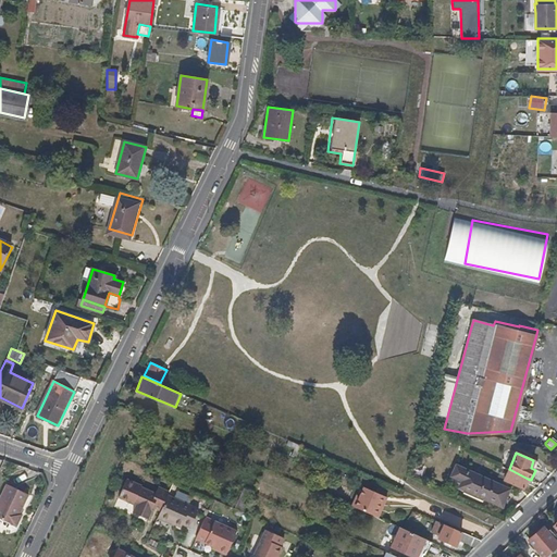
[(413,463),(411,474),(422,477),(425,466),(413,463)]
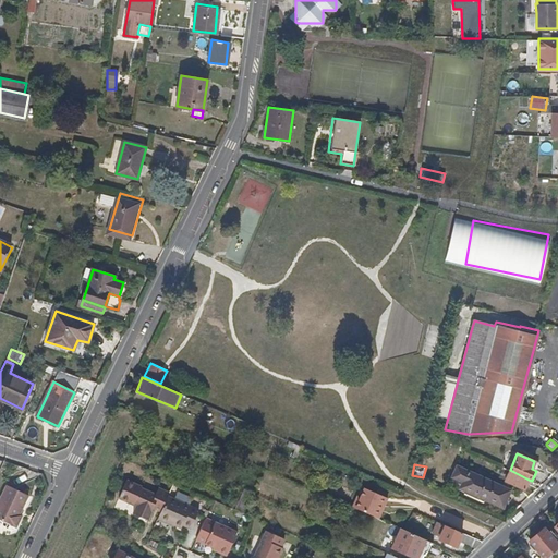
[(461,486),(502,506),(510,490),(458,465),(453,475),(464,481),(461,486)]
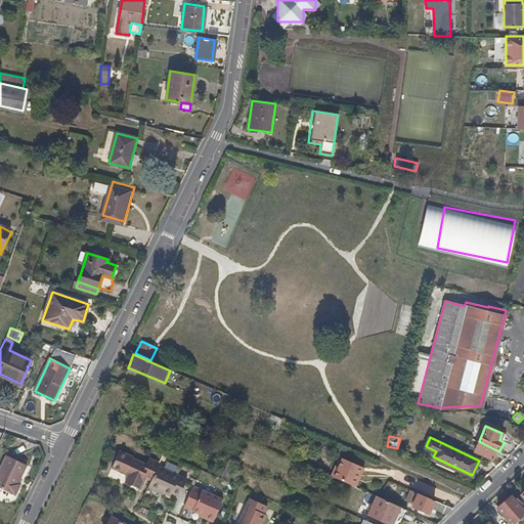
[(496,450),(479,441),(475,451),(493,460),(496,450)]
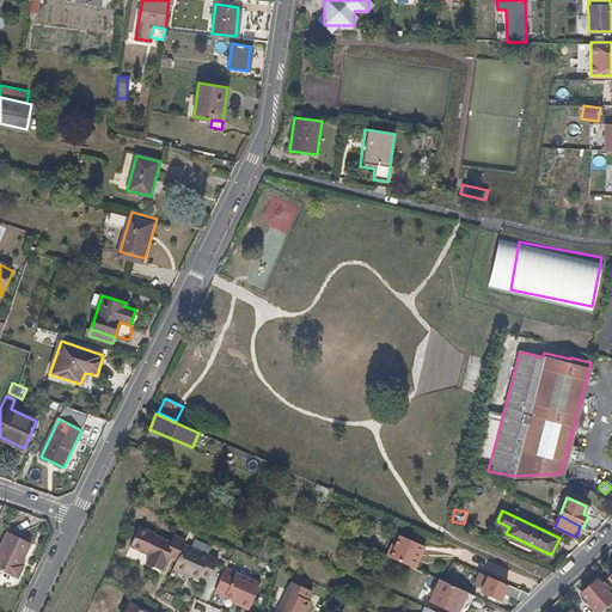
[(184,544),(185,540),(173,534),(171,542),(153,534),(154,531),(139,525),(129,545),(147,554),(145,561),(160,569),(166,556),(177,561),(184,544)]
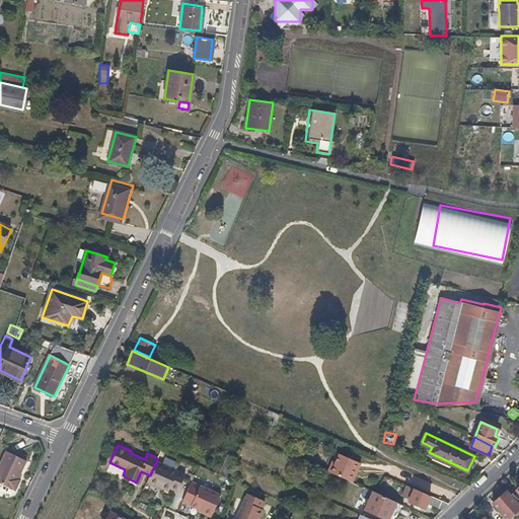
[(0,466),(0,483),(15,491),(20,480),(18,478),(26,461),(8,451),(0,466)]
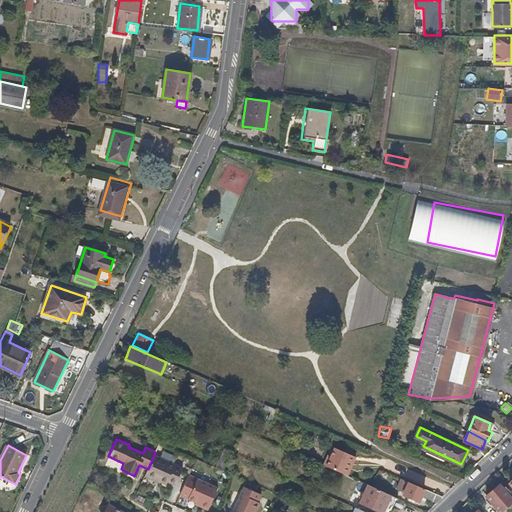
[(223,470),(231,452),(224,449),(215,467),(223,470)]
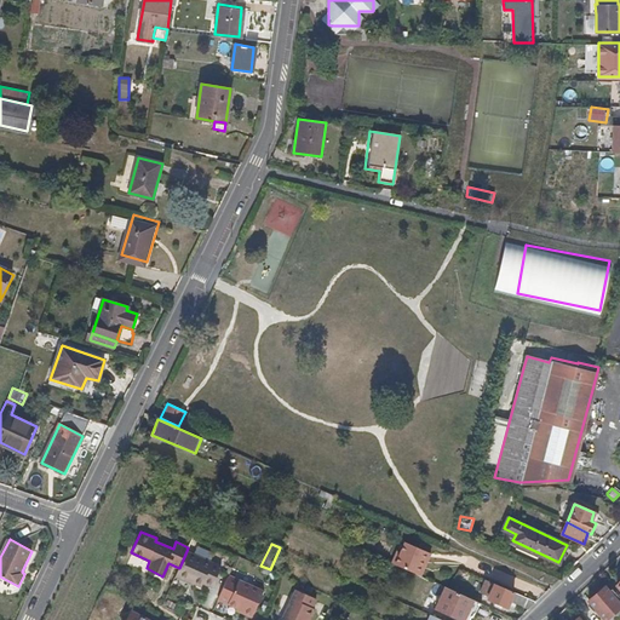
[(396,552),(395,555),(420,567),(423,562),(426,564),(430,555),(403,544),(400,555),(396,552)]
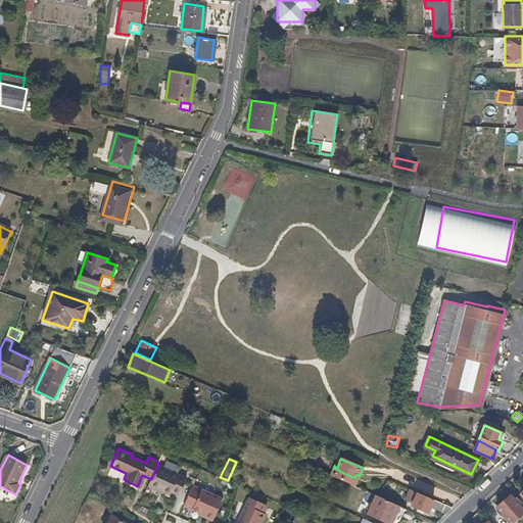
[(185,477),(157,465),(151,479),(148,485),(169,494),(170,491),(177,494),(185,477)]
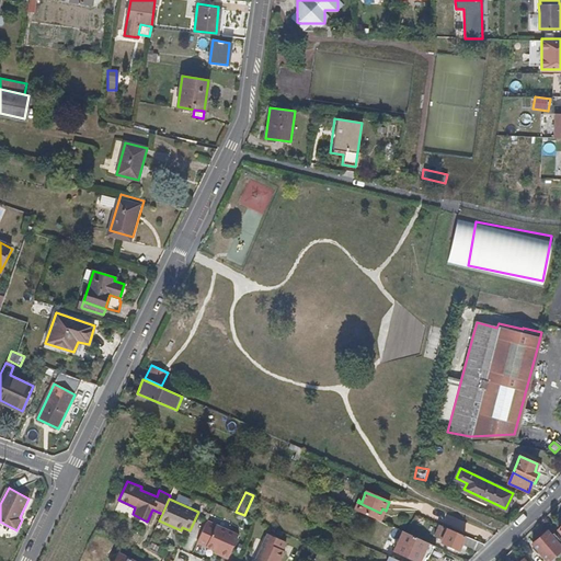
[(380,513),(357,502),(354,510),(377,521),(380,513)]
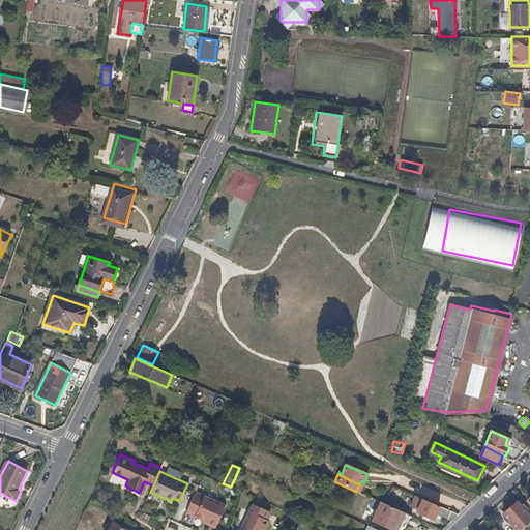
[(194,493),(184,512),(200,520),(200,522),(214,529),(225,506),(194,493)]
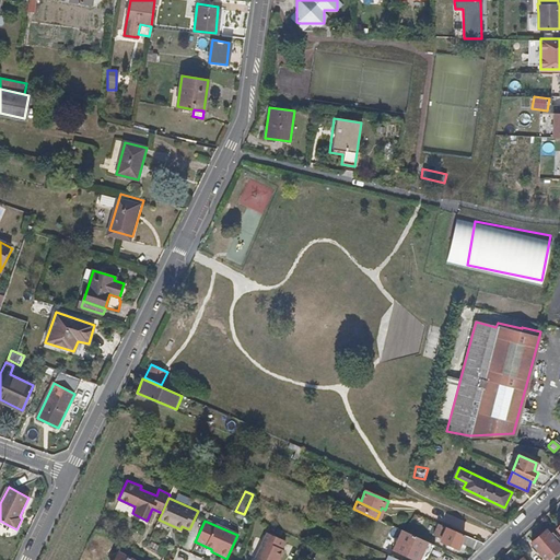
[(485,544),(485,543),(438,522),(433,534),(441,537),(440,540),(459,548),(462,543),(478,549),(485,544)]
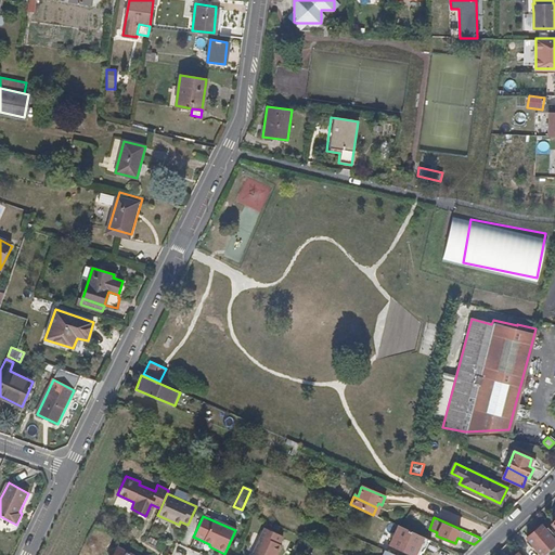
[(554,536),(547,527),(544,529),(541,525),(527,538),(541,554),(552,545),(554,549),(554,536)]
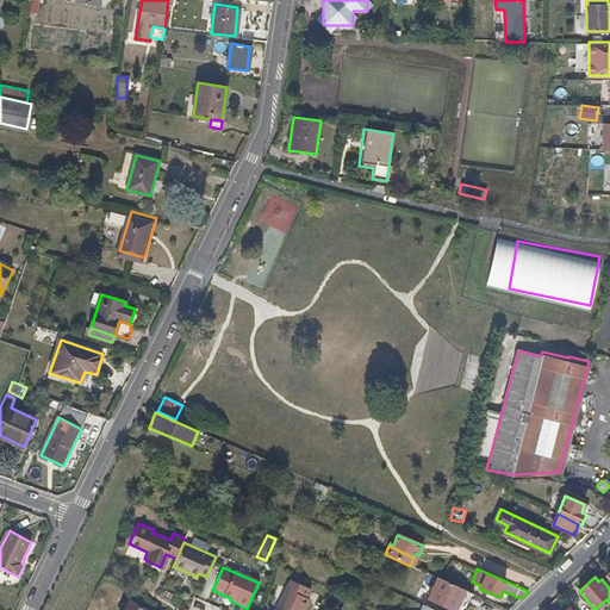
[(455,609),(465,590),(441,580),(439,579),(429,598),(455,609)]
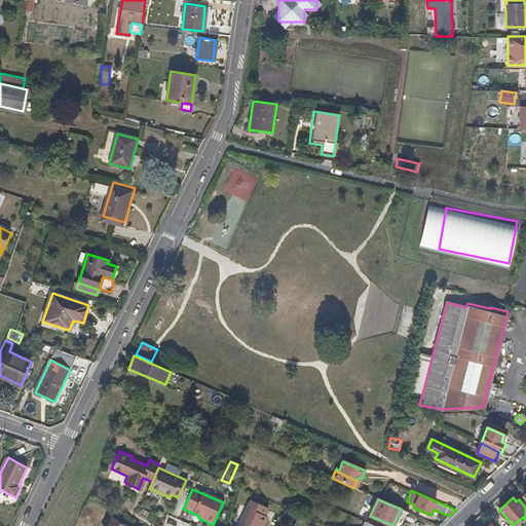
[(258,525),(259,524),(262,525),(266,518),(263,517),(266,509),(250,500),(238,525),(258,525)]
